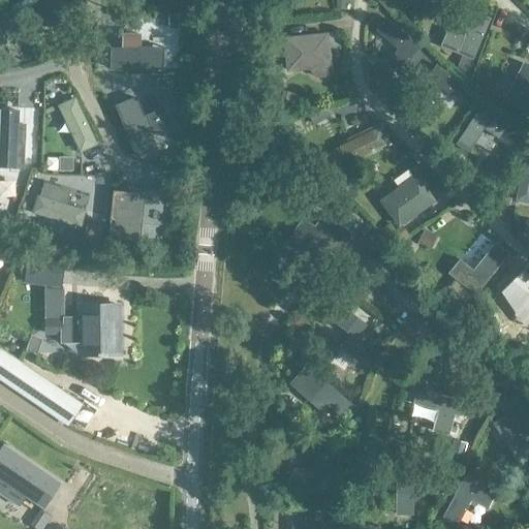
[(80,25),(81,4),(72,3),(72,0),(43,0),(42,23),(80,25)]
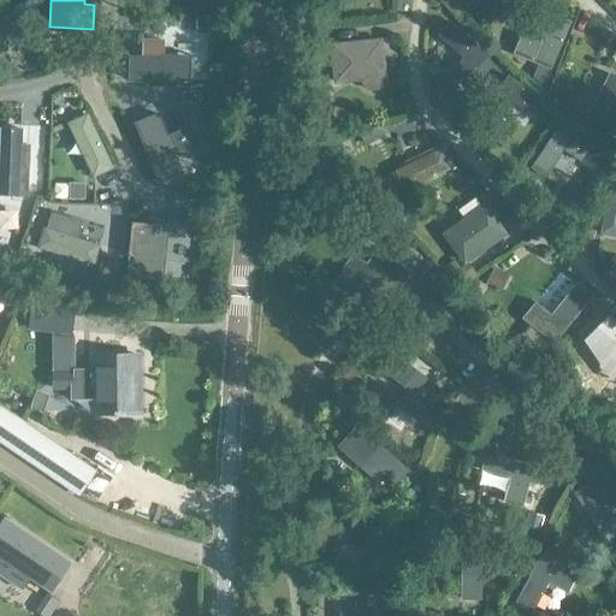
[(408,1),(392,0),(391,11),(406,11),(408,1)]
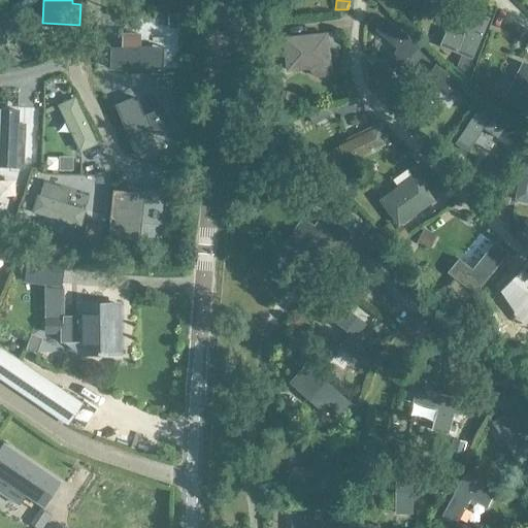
[(456,68),(465,72),(469,60),(471,61),(489,19),(472,11),(462,36),(446,30),(438,46),(461,56),(456,68)]
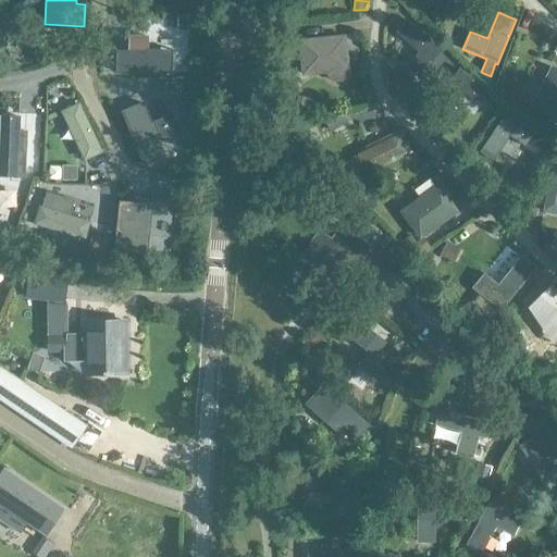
[(186,31),(186,16),(177,16),(177,31),(186,31)]
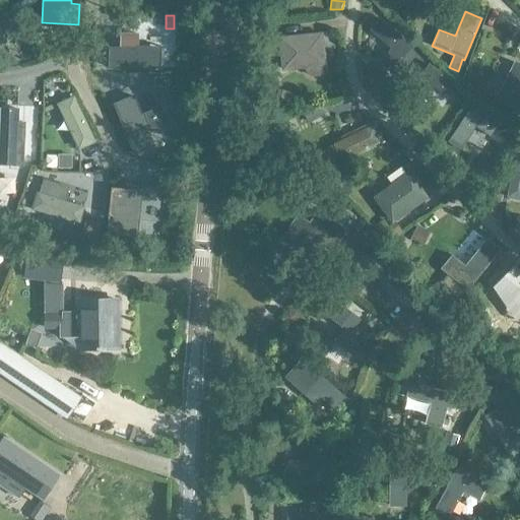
[(379,62),(390,72),(411,48),(381,20),(371,33),(390,50),(379,62)]
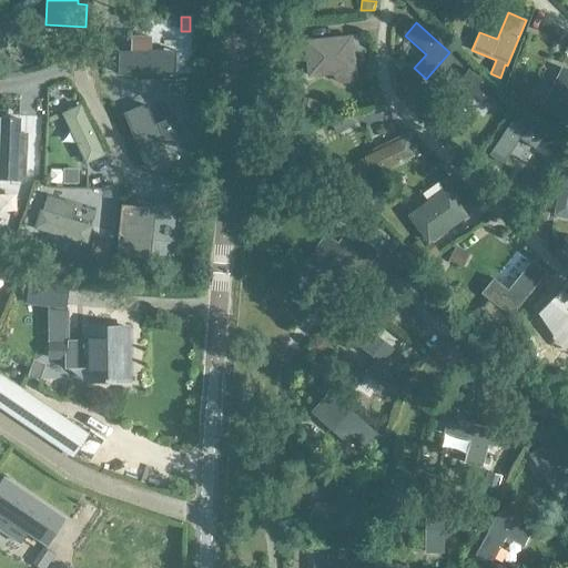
[(118,73),(173,74),(173,56),(149,56),(149,37),(131,37),(131,52),(118,52),(118,73)]
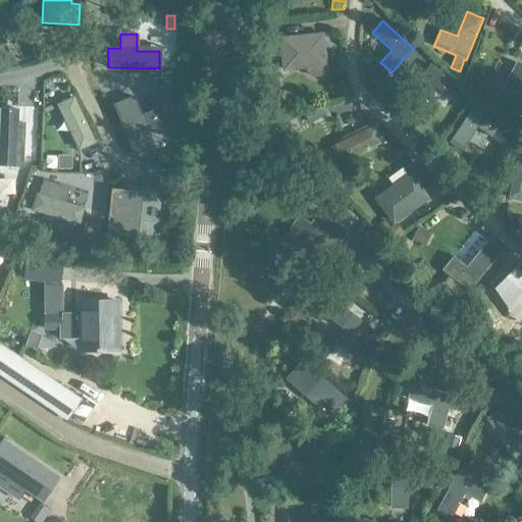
[(324,73),(326,67),(323,34),(278,38),(281,71),(305,69),(309,75),(314,77),(320,76),(324,73)]
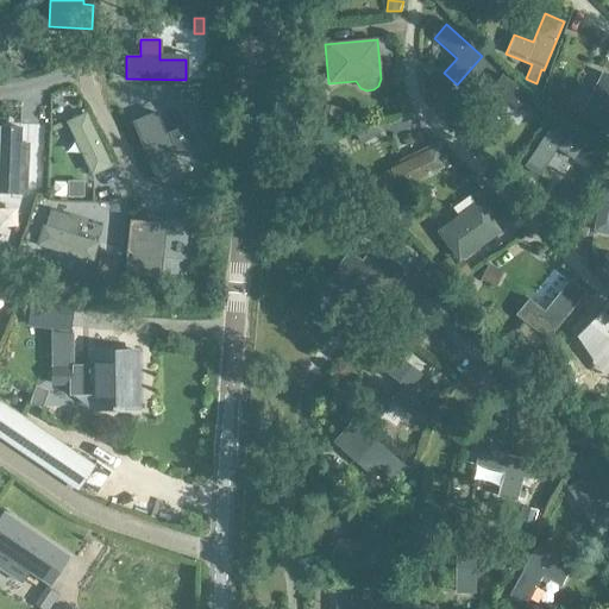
[(608,79),(602,75),(581,115),(608,130),(608,79)]
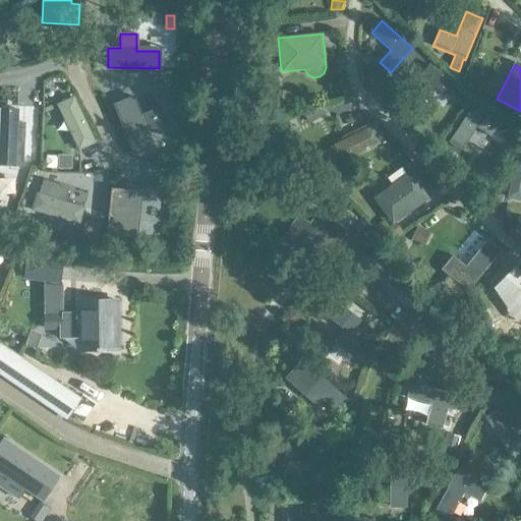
[(405,100),(417,109),(431,88),(446,98),(455,85),(428,67),(405,100)]
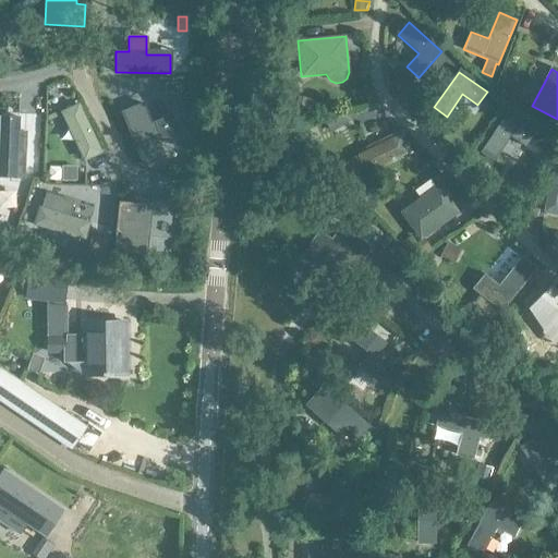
[(517,84),(505,97),(516,109),(529,97),(517,84)]
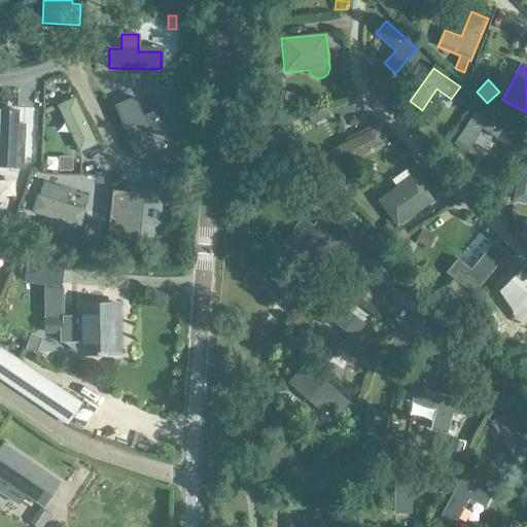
[(170,80),(156,80),(156,91),(170,91),(170,80)]
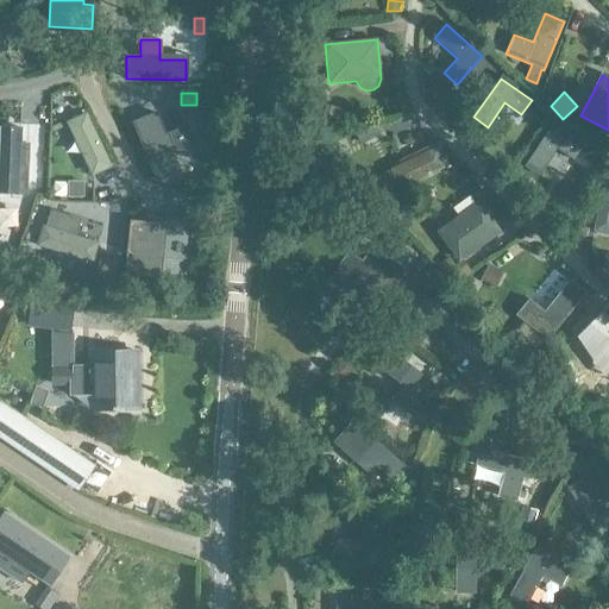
[(112,169),(86,113),(64,124),(92,179),(112,169)]
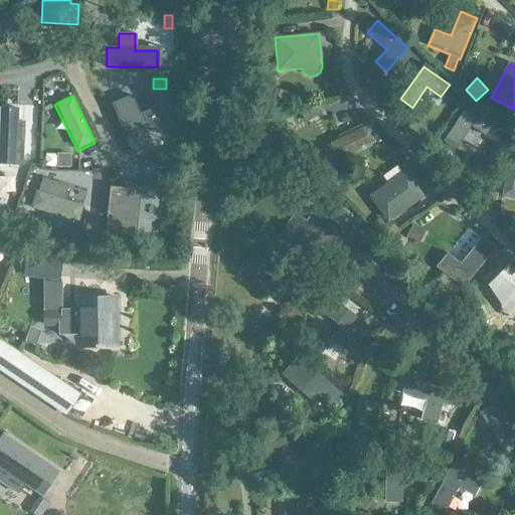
[(140,114),(132,96),(114,104),(135,155),(154,147),(149,136),(148,134),(164,127),(155,107),(140,114)]
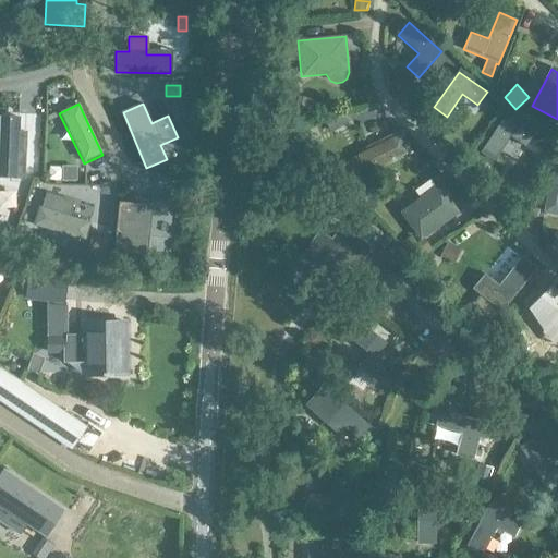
[(481,152),(494,160),(509,137),(525,147),(534,134),(506,116),(481,152)]
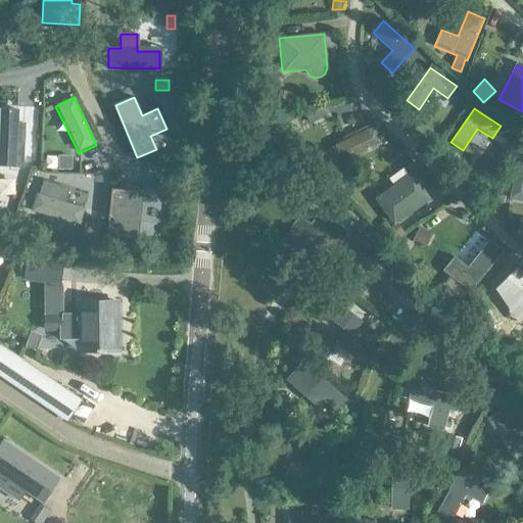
[(14,127),(15,110),(0,109),(0,160),(12,161),(13,142),(20,143),(21,127),(14,127)]
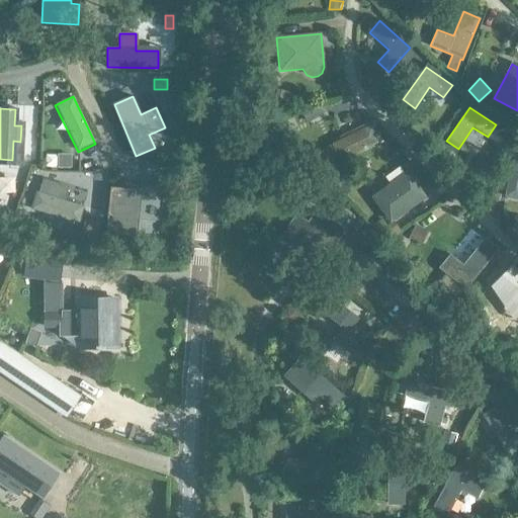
[(374,146),(382,142),(372,120),(339,137),(341,140),(331,145),(328,147),(326,142),(310,149),(313,155),(311,156),(319,171),(334,163),(334,164),(373,145),(374,146)]
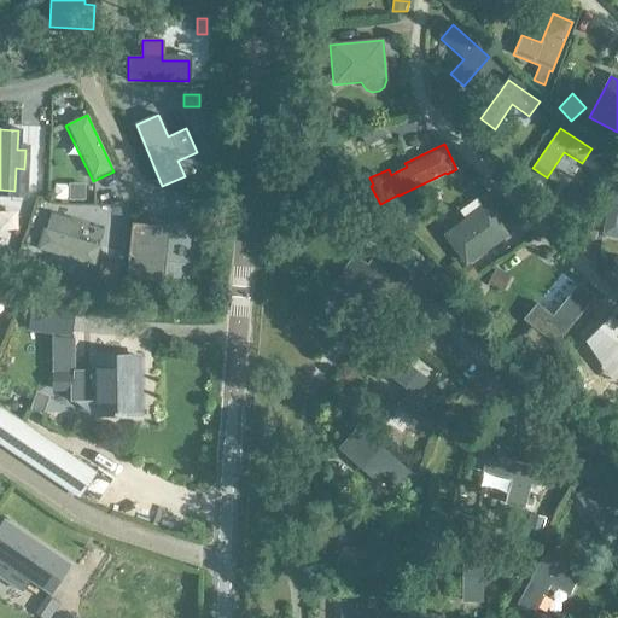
[(611,152),(600,145),(590,158),(602,167),(611,152)]
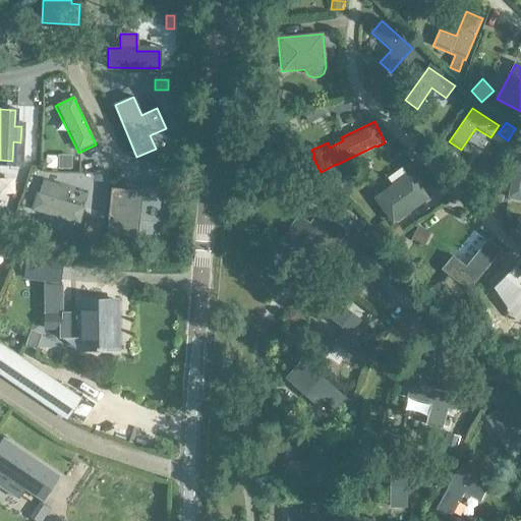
[(520,151),(518,151),(510,198),(520,200),(520,151)]
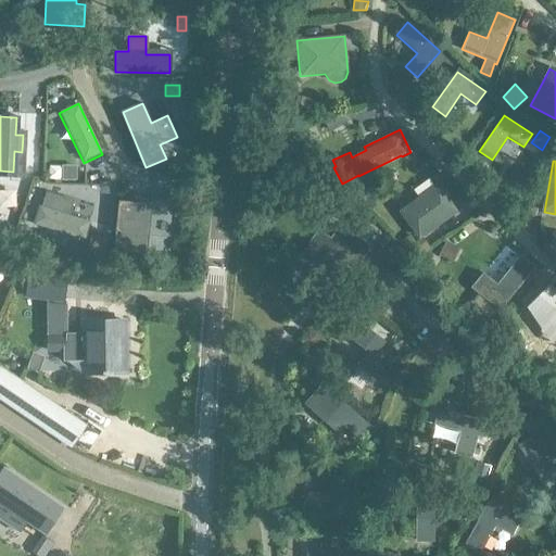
[(76,179),(76,166),(63,166),(63,179),(76,179)]
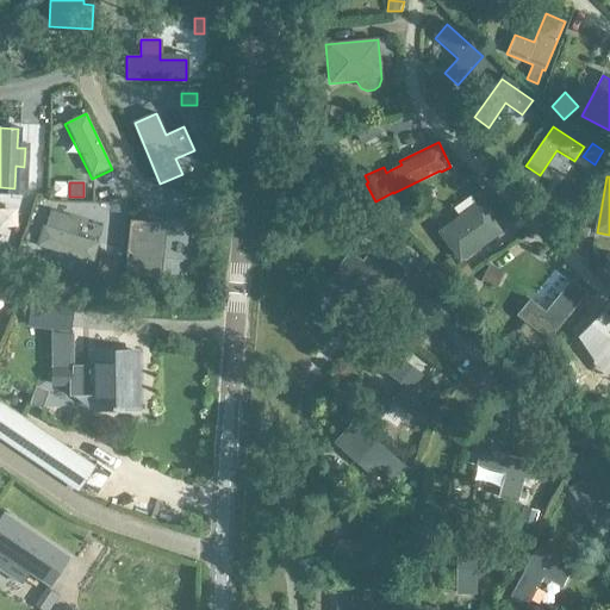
[(440,232),(461,263),(456,267),(465,278),(461,281),(466,288),(474,282),(470,277),(484,266),(473,251),(499,234),(479,205),(440,232)]
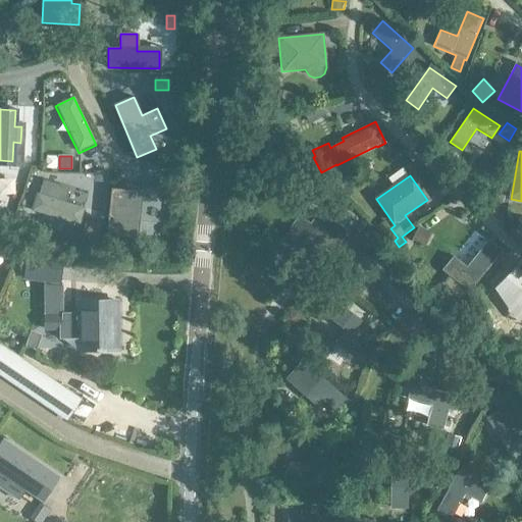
[(32,211),(79,225),(85,209),(64,203),(69,189),(44,180),(40,195),(37,194),(32,211)]
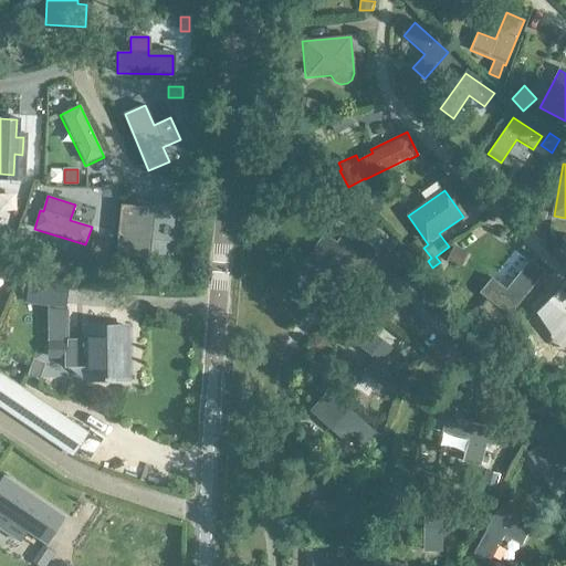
[(149,259),(154,208),(119,205),(115,255),(149,259)]
